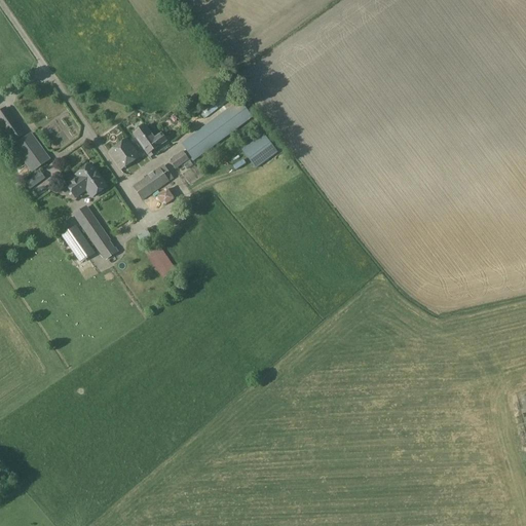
[(197,110),(204,120),(230,100),(223,90),(197,110)]
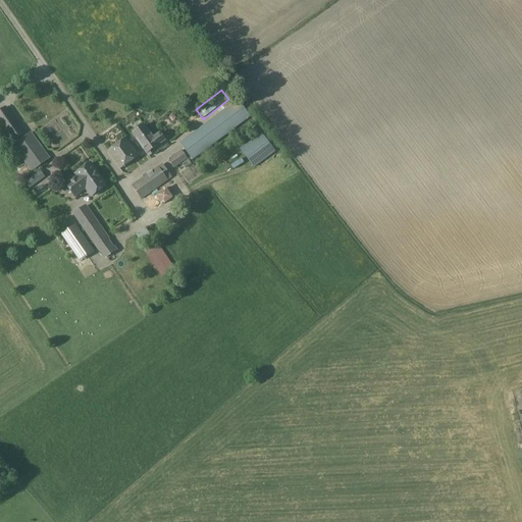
[(238,100),(179,144),(193,161),(251,117),(238,100)]
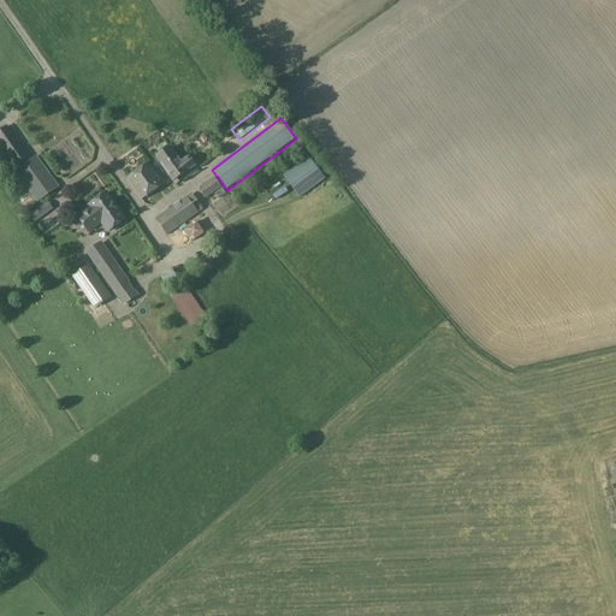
[(28,158),(6,126),(0,131),(0,144),(15,166),(28,158)]
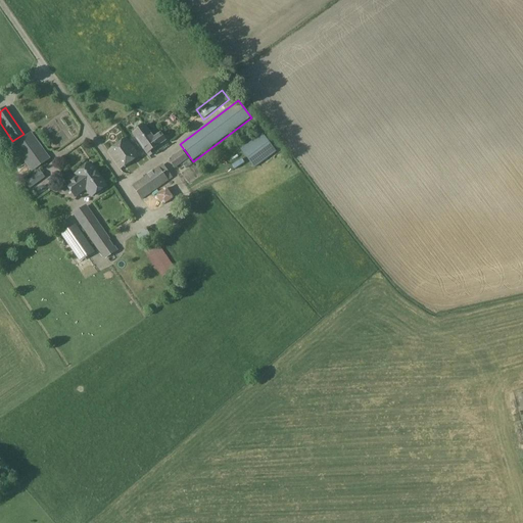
[(144,126),(132,134),(138,141),(149,133),(144,126)]
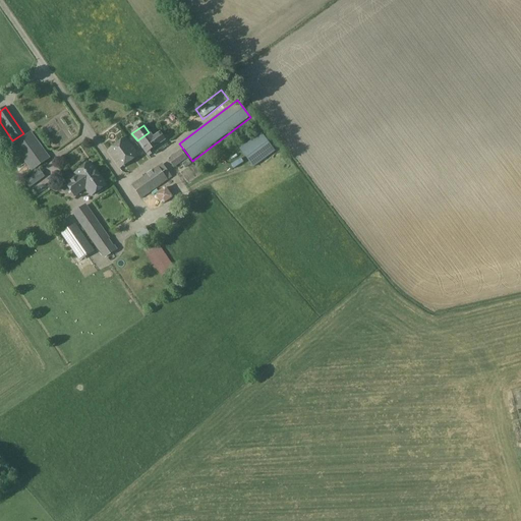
[(32,170),(49,158),(31,132),(13,145),(32,170)]
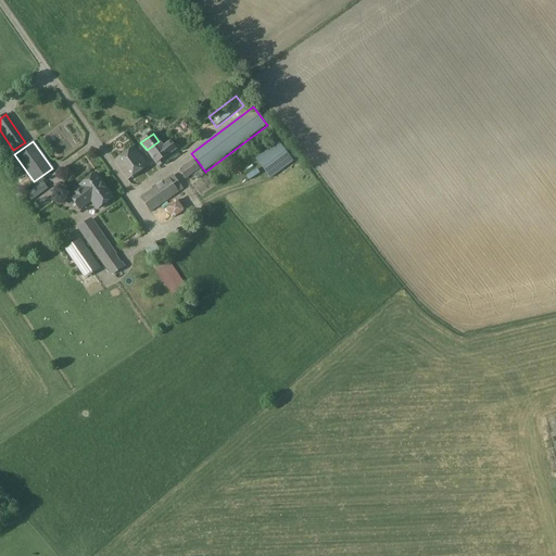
[(159,141),(147,150),(159,167),(164,163),(162,160),(176,150),(171,142),(163,148),(159,141)]
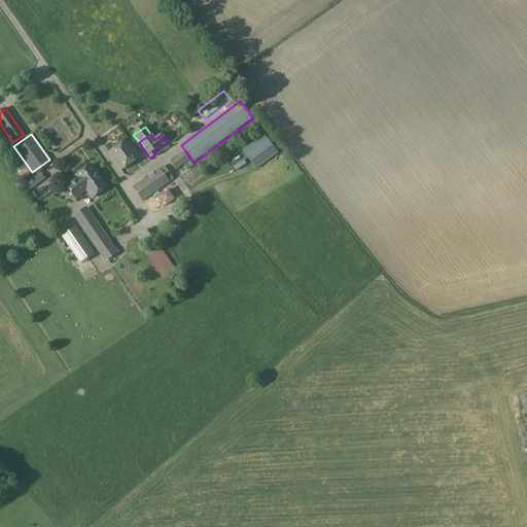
[(265,134),(260,137),(242,151),(256,170),(278,153),(265,134)]
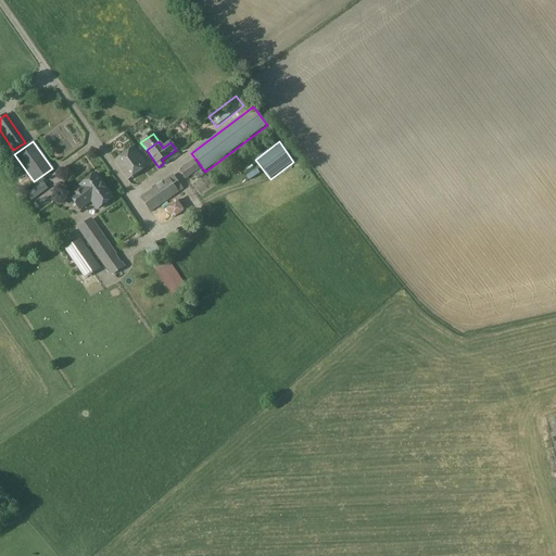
[(114,161),(127,180),(148,166),(135,147),(114,161)]
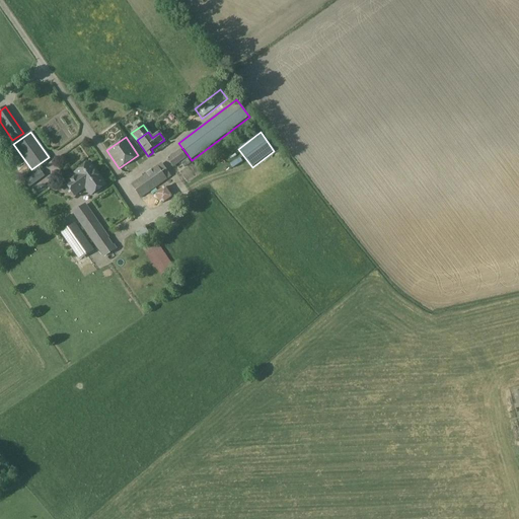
[(179,150),(167,159),(173,167),(186,158),(179,150)]
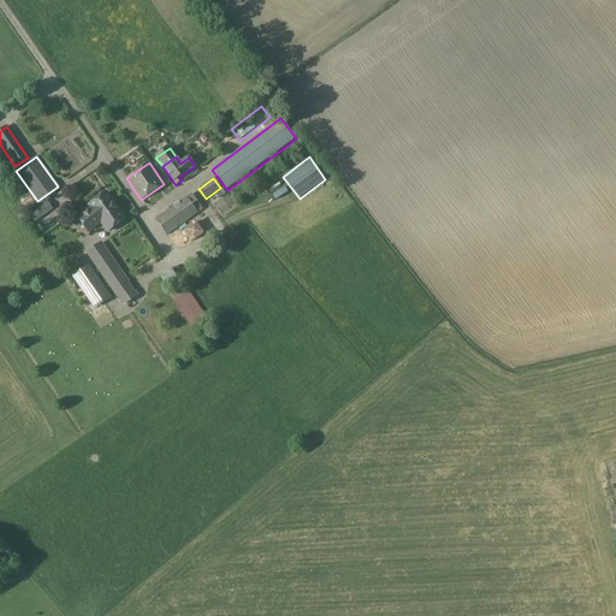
[(282,190),(273,179),(259,189),(267,200),(282,190)]
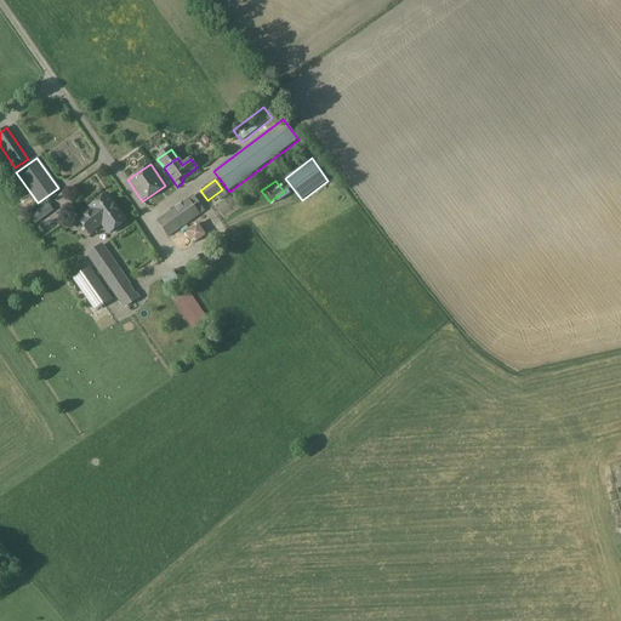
[(223,191),(216,195),(220,201),(227,195),(223,191)]
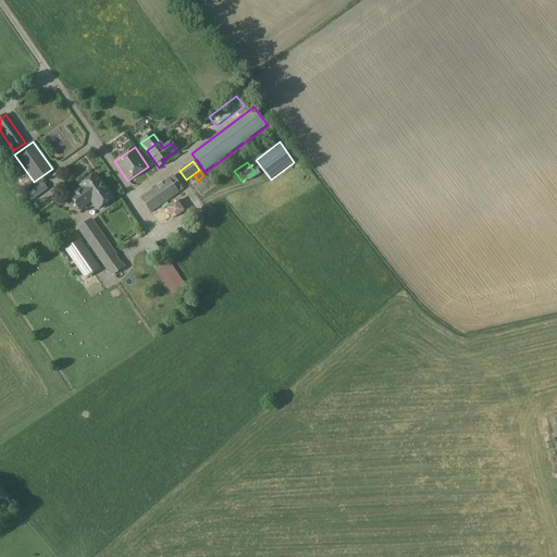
[(82,187),(70,196),(78,208),(91,199),(98,209),(96,210),(97,210),(100,208),(103,208),(109,203),(109,201),(113,198),(96,174),(81,186),(82,187)]
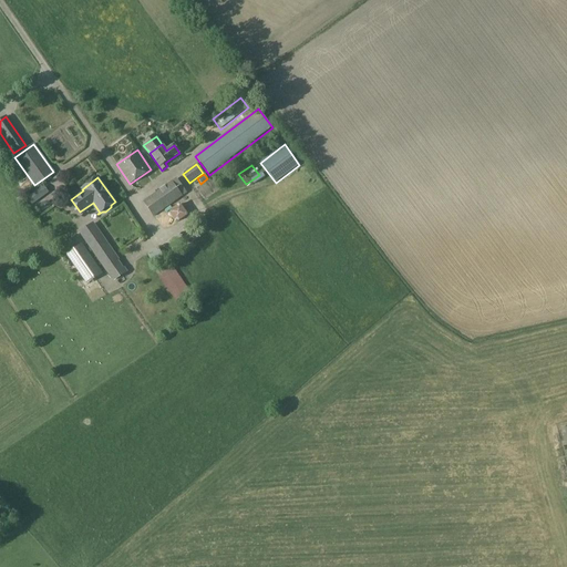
[(182,196),(172,182),(143,202),(153,216),(182,196)]
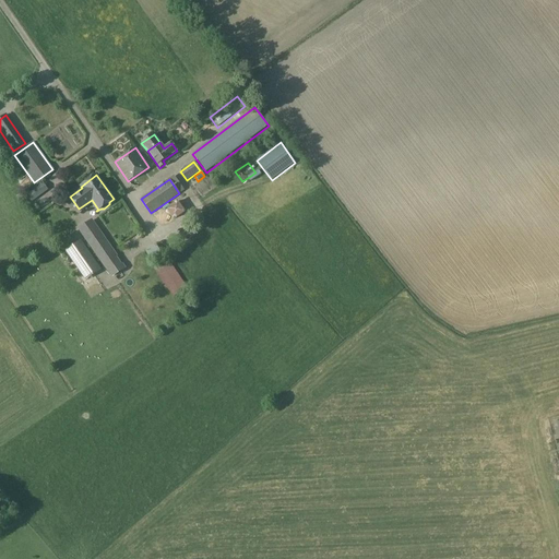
[(26,195),(32,202),(48,190),(43,183),(26,195)]
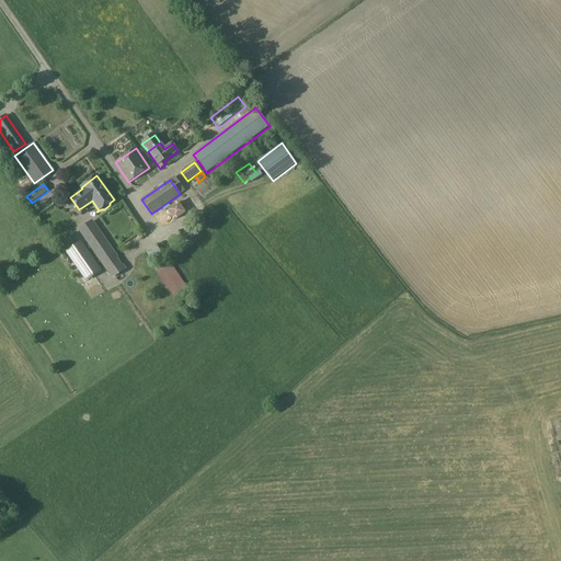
[(162,207),(169,218),(181,212),(173,201),(162,207)]
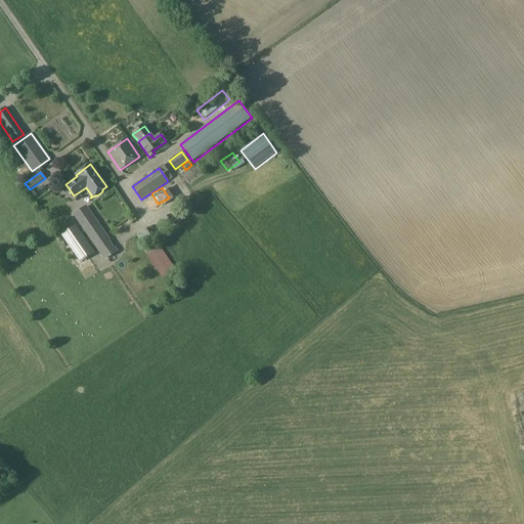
[(86,206),(73,215),(97,249),(110,241),(111,239),(86,206)]
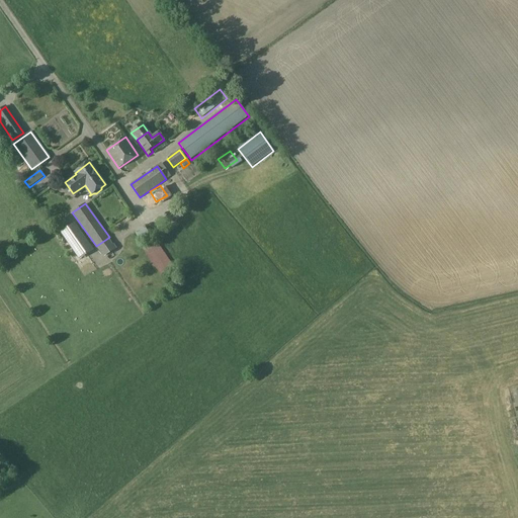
[(61,233),(79,259),(93,250),(75,223),(61,233)]
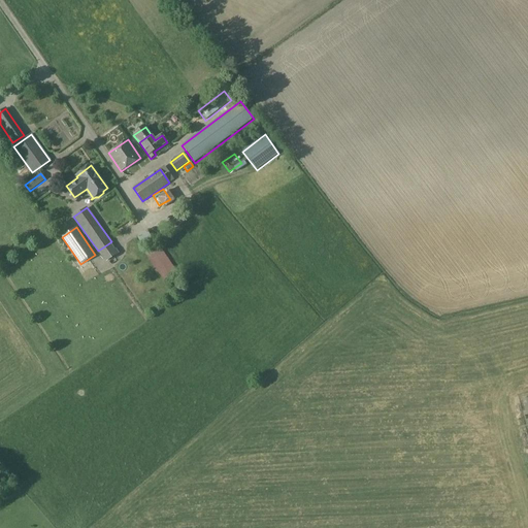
[(159,242),(143,249),(157,279),(172,272),(159,242)]
